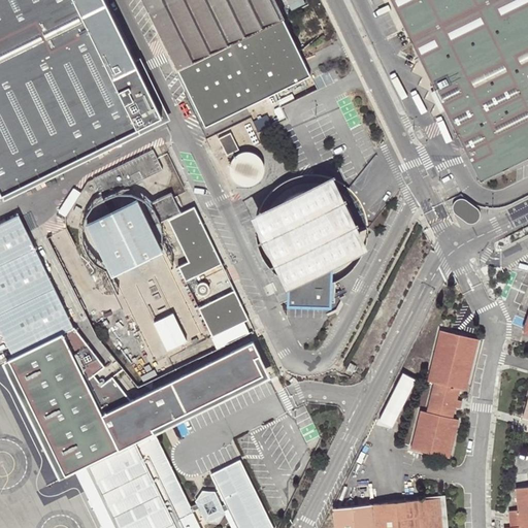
[(0,0),(0,194),(161,116),(103,0),(0,0)]
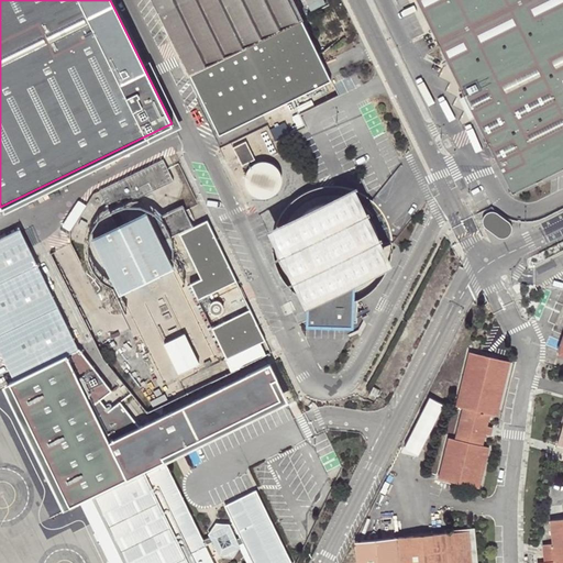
[(329,80),(290,0),(154,0),(217,133),(329,80)]
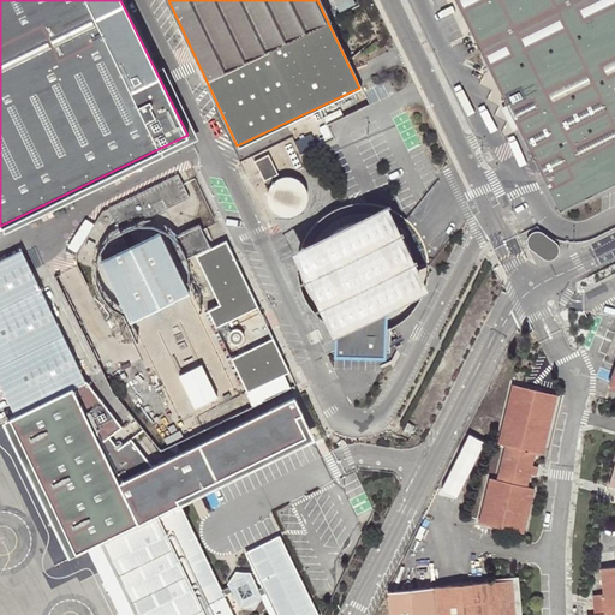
[(614,0),(451,0),(556,212),(614,178),(614,0)]
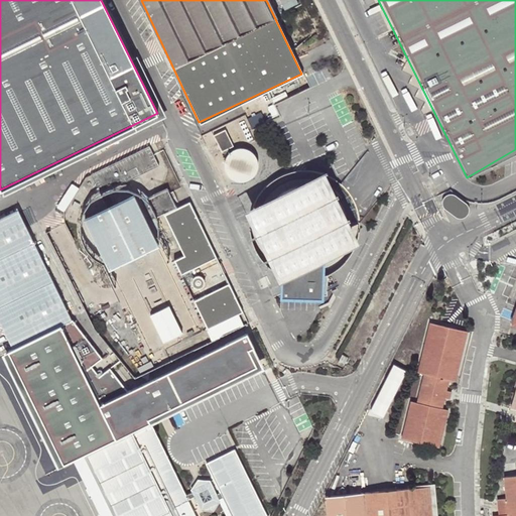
[(157,165),(147,144),(89,173),(98,195),(157,165)]
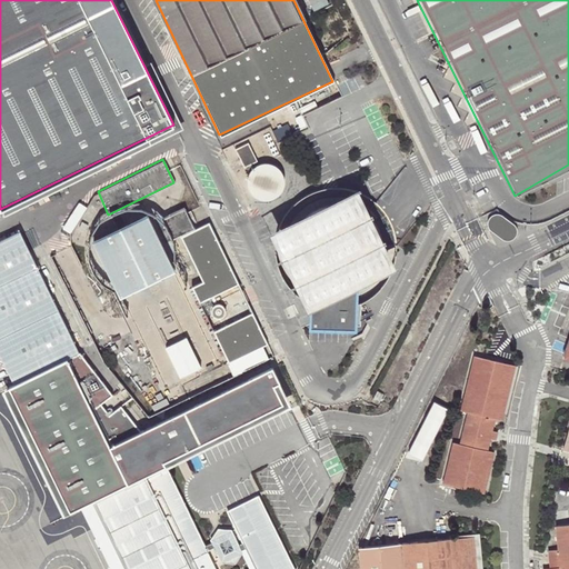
[(305,301),(311,305),(310,323),(360,326),(361,303),(366,302),(372,298),(378,292),(383,287),(388,280),(392,273),(395,267),(397,259),(398,251),(398,243),(397,235),(395,228),(392,220),(388,213),(383,207),(378,201),(372,196),(366,192),(358,189),(351,186),(343,185),(336,185),(328,185),(320,186),(312,189),(305,192),(298,196),(292,201),(287,207),(282,213),(278,220),(276,228),(273,235),(272,242),(272,250),(273,259),(276,266),(278,273),(282,280),(287,287),(292,292),(298,298),(305,301)]
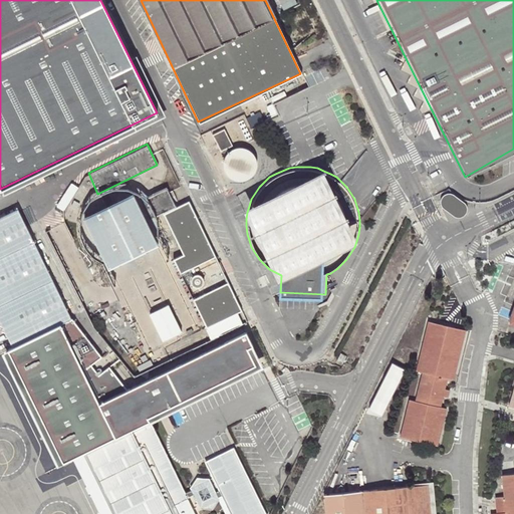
[(174,206),(164,186),(143,197),(153,216),(166,210),(174,206)]
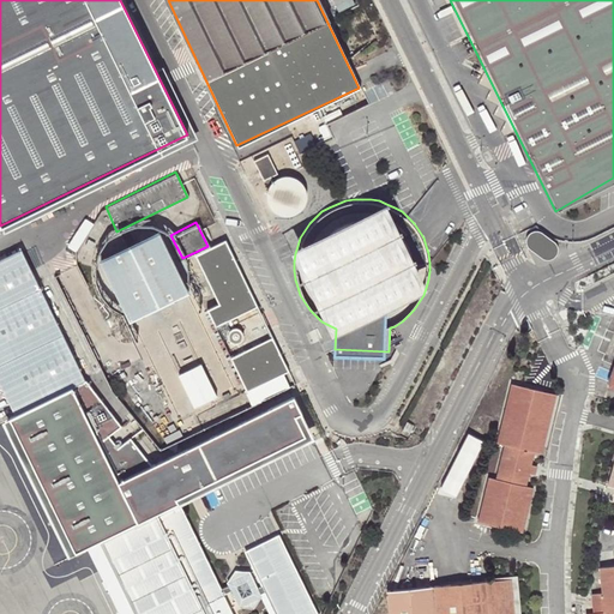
[(226,238),(208,246),(198,251),(223,304),(209,311),(216,325),(258,306),(226,238)]
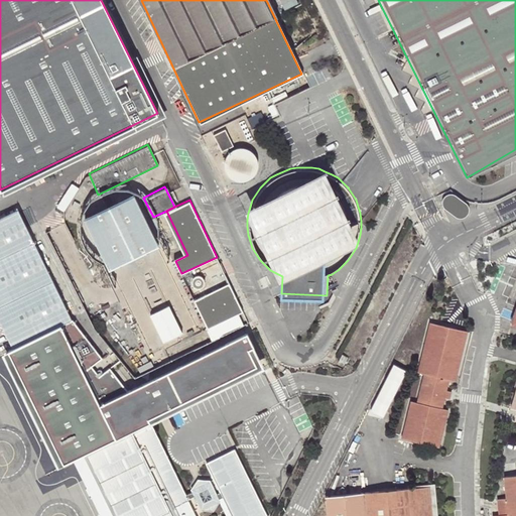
[(69,316),(17,209),(0,217),(0,319),(12,345),(69,316)]
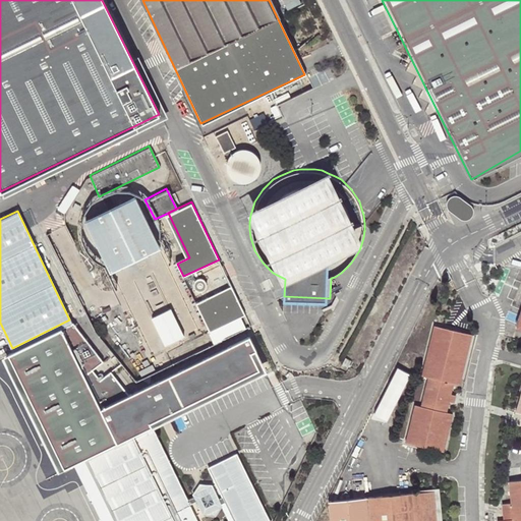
[(190,313),(165,261),(114,285),(140,339),(190,313)]
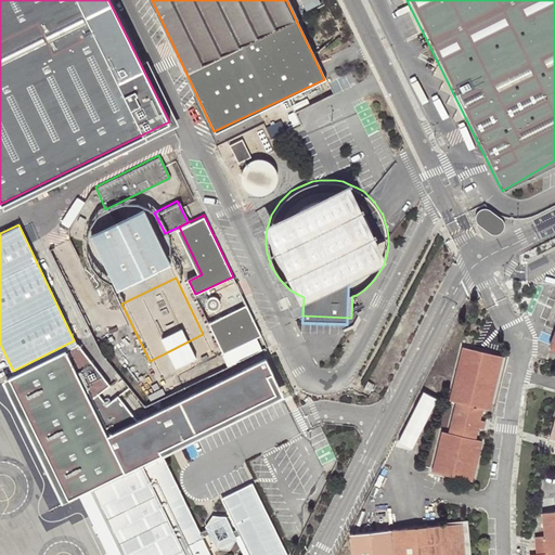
[(247,307),(209,324),(223,353),(260,336),(247,307)]
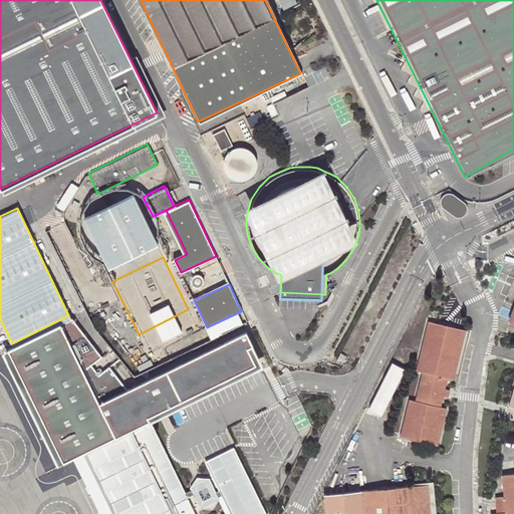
[(68,315),(12,343),(14,348),(5,353),(58,465),(82,453),(79,447),(144,415),(148,423),(262,368),(246,334),(127,390),(110,367),(99,375),(91,364),(101,357),(72,317),(68,315)]
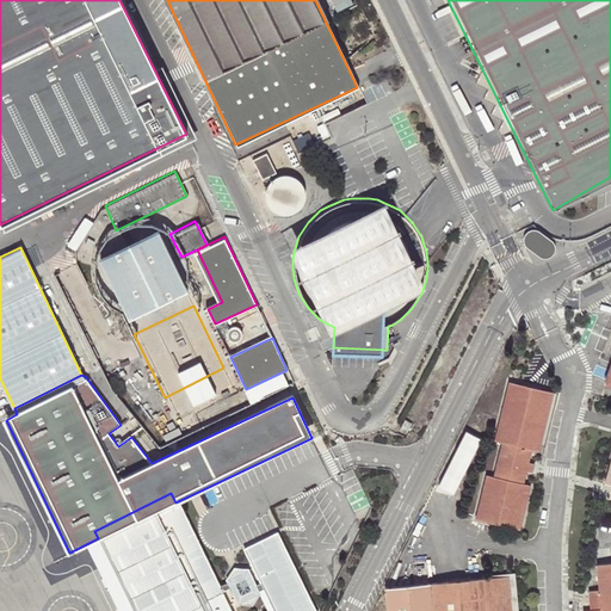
[(526,471),(529,463),(532,450),(539,452),(554,393),(507,382),(493,440),(500,443),(492,476),(485,475),(475,520),(522,531),(531,486),(524,485),(526,471)]
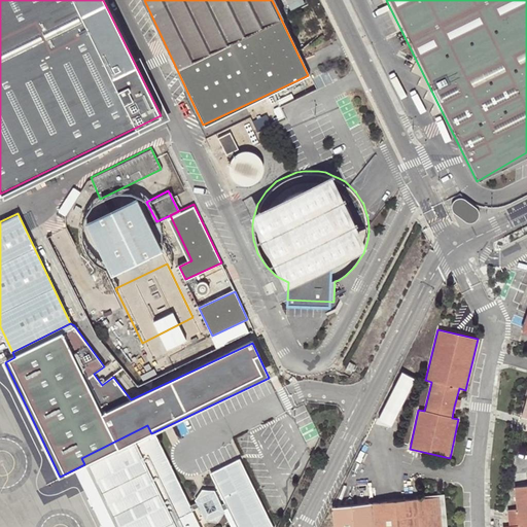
[(403,370),(382,418),(395,424),(418,376),(403,370)]
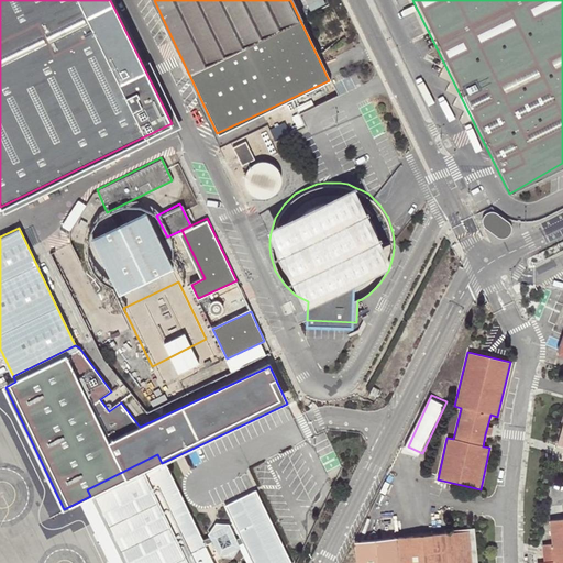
[(282,554),(246,481),(221,493),(218,501),(231,527),(233,532),(247,562),(245,562),(209,562),(197,537),(194,530),(162,463),(157,454),(87,489),(90,496),(121,562),(268,562),(267,562),(282,554)]
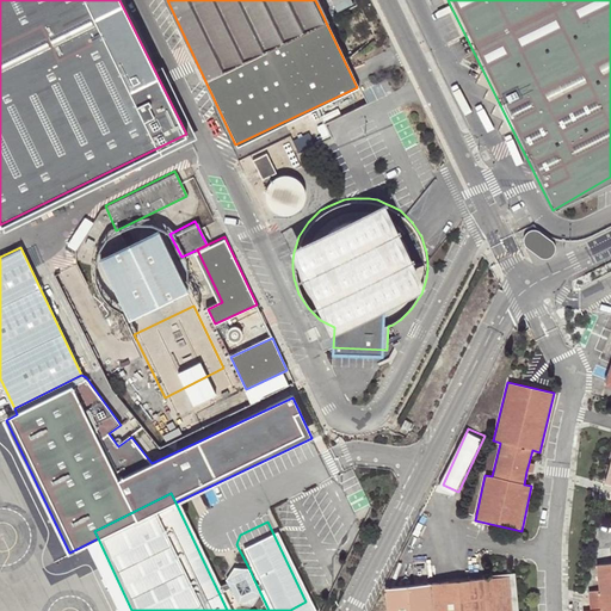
[(217,573),(210,575),(214,582),(221,579),(229,594),(252,584),(250,579),(253,578),(251,572),(247,573),(240,560),(236,557),(232,556),(226,557),(222,560),(220,563),(218,566),(217,569),(217,573)]
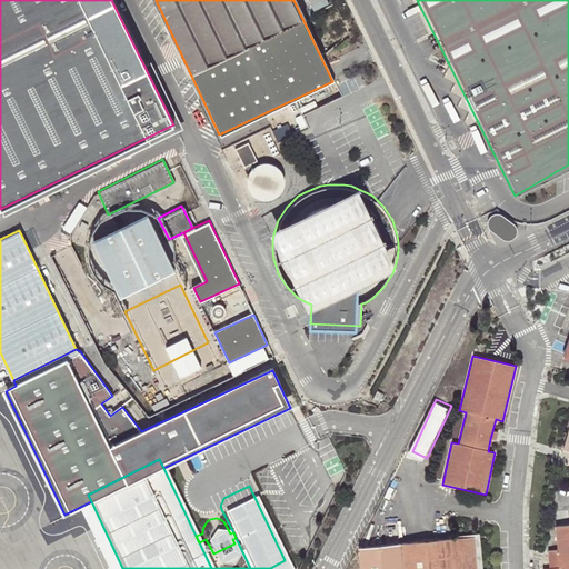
[(568,568),(568,525),(553,526),(555,551),(547,552),(547,568),(568,568)]
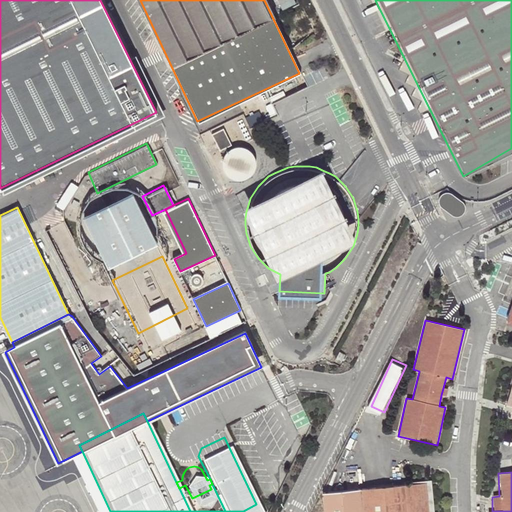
[(428,511),(425,483),(321,493),(323,511),(428,511)]
